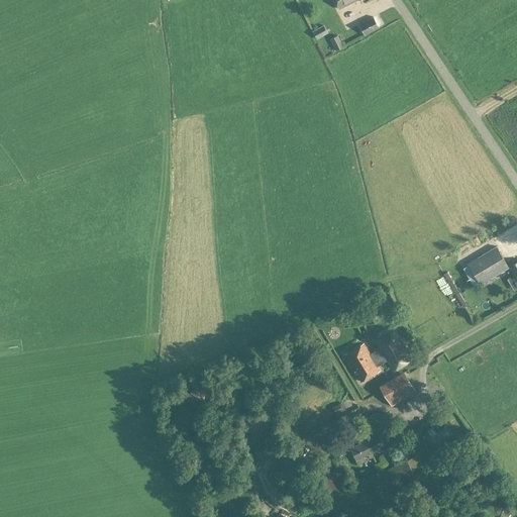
[(335,0),(340,9),(356,0),(335,0)]
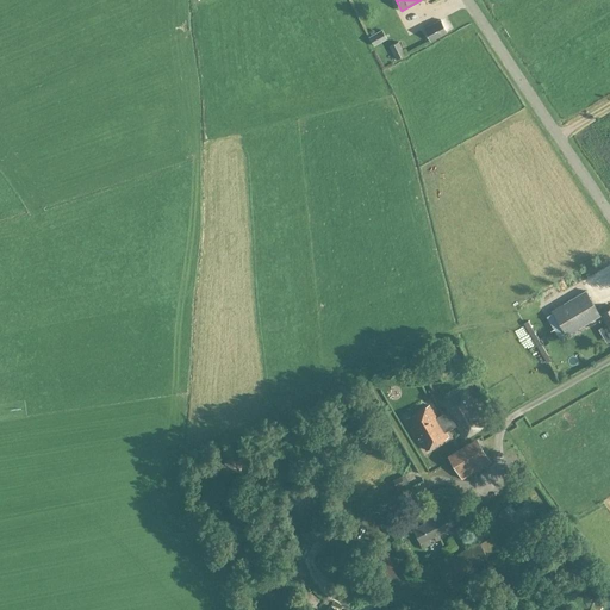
[(431,42),(448,32),(441,20),(424,29),(431,42)]
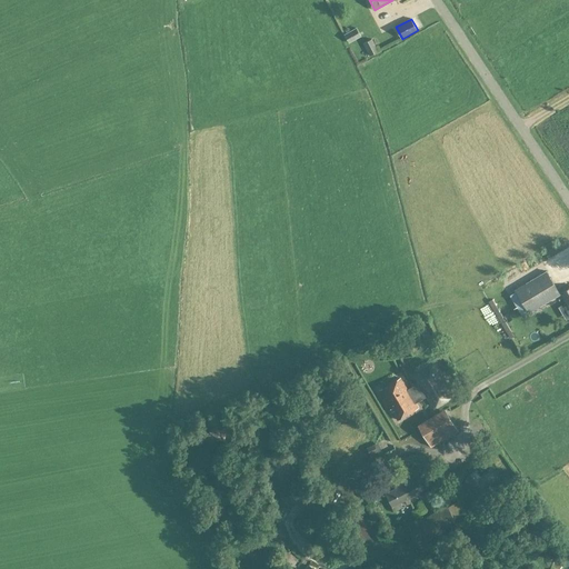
[(349,43),(361,37),(357,29),(345,35),(349,43)]
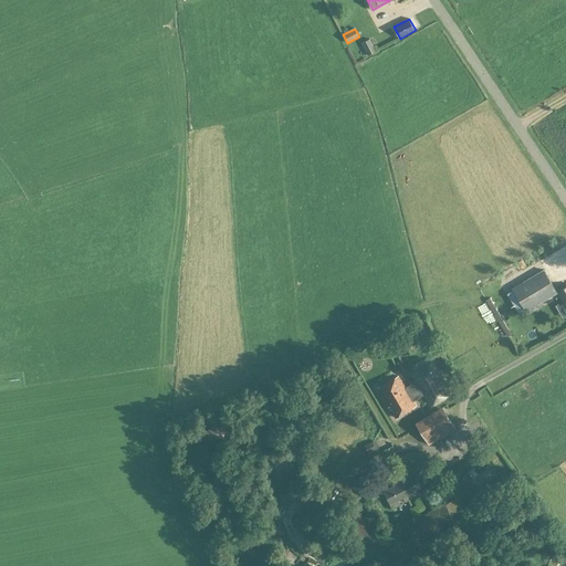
[(360,43),(367,55),(375,51),(369,40),(360,43)]
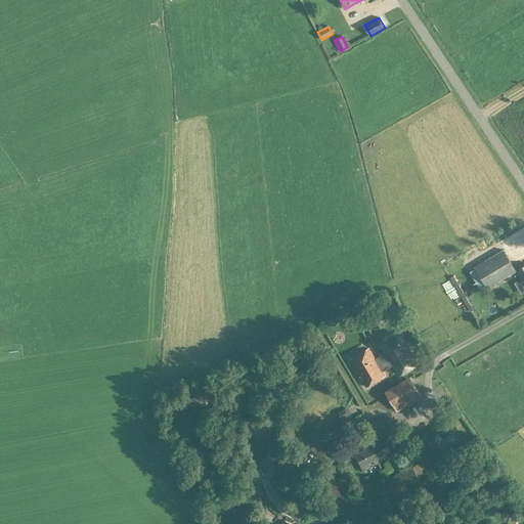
[(487,289),(516,271),(503,250),(475,267),(487,289)]
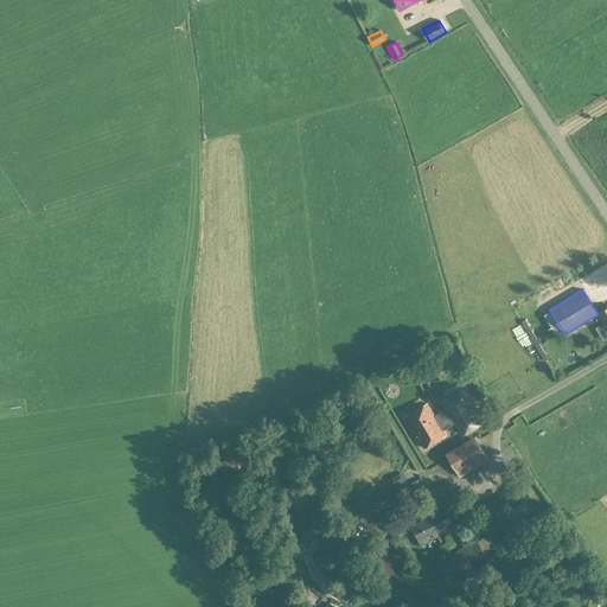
[(461,435),(484,422),(465,390),(442,403),(447,409),(441,413),(446,422),(452,419),(461,435)]
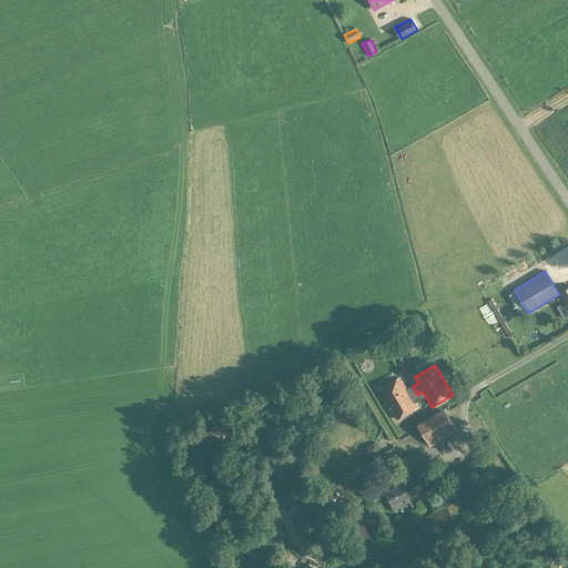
[(379,391),(397,421),(417,408),(412,398),(417,395),(413,386),(406,391),(399,378),(379,391)]
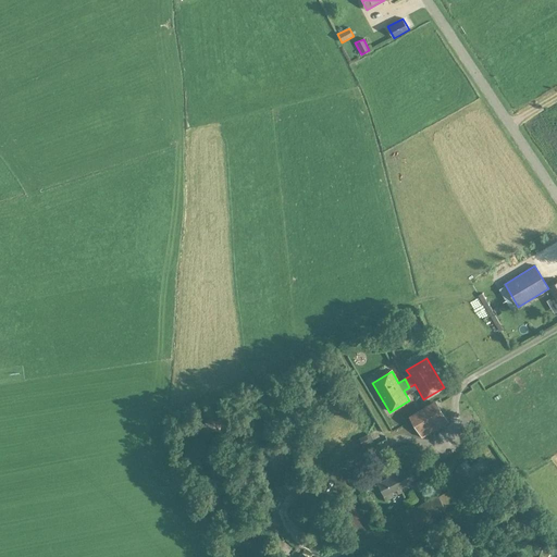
[(448,422),(445,417),(437,404),(411,419),(422,438),(448,422)]
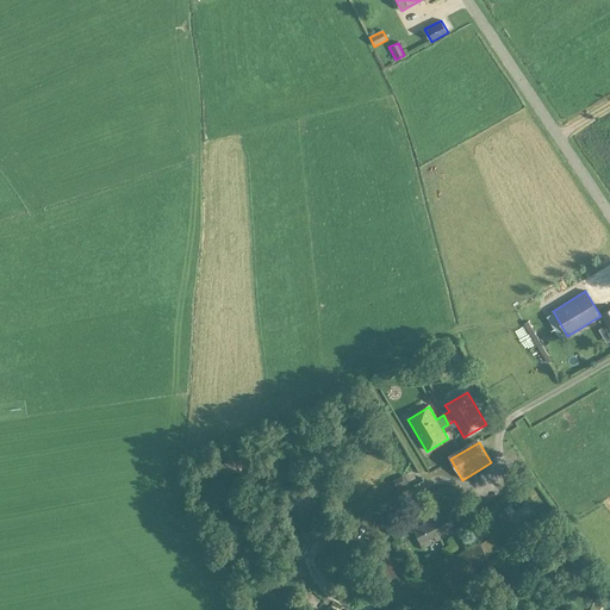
[(393,489),(402,485),(398,479),(391,483),(393,489)]
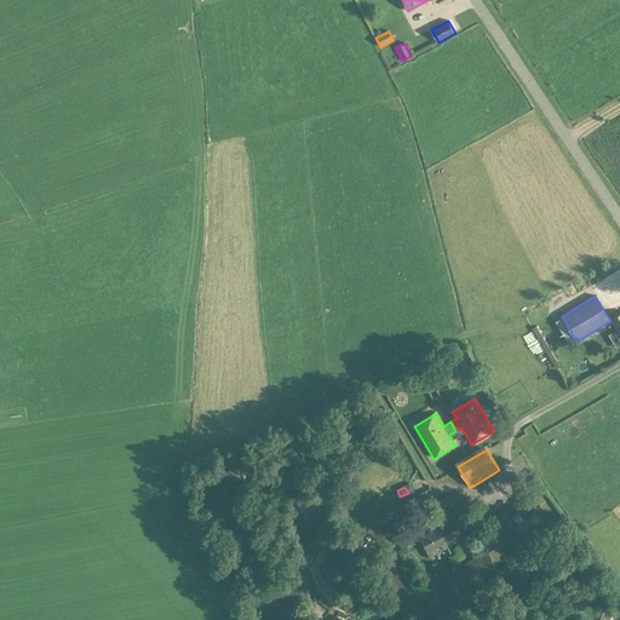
[(317,515),(317,511),(315,511),(314,501),(294,504),(297,517),(315,515),(317,515)]
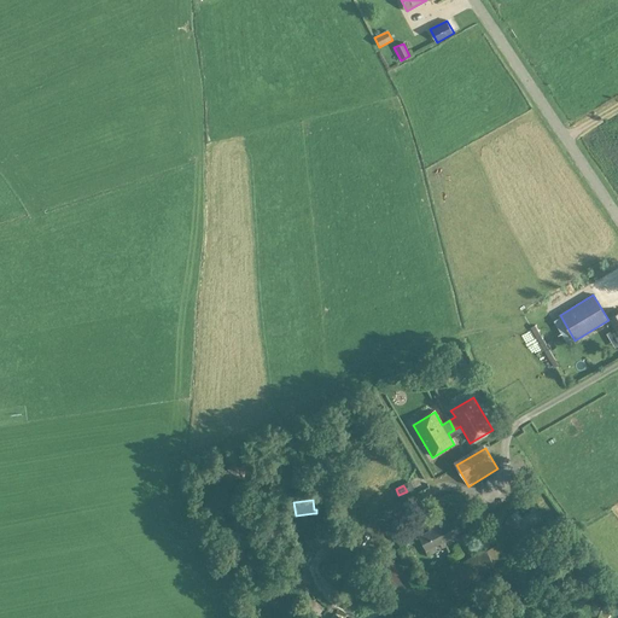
[(439,525),(429,530),(419,535),(425,549),(427,555),(437,551),(435,546),(439,543),(442,548),(445,546),(443,541),(461,534),(453,516),(438,523),(439,525)]
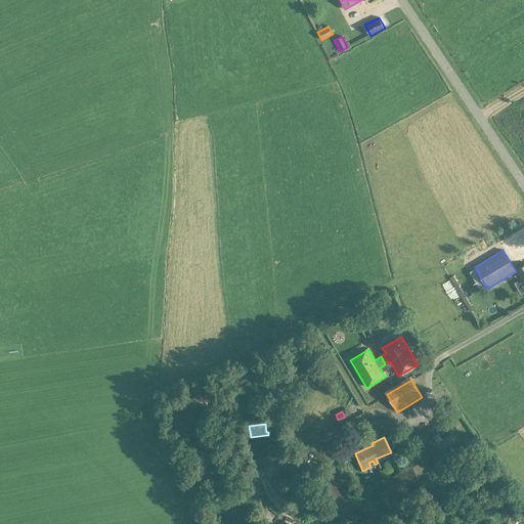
[(236,515),(239,506),(223,501),(220,510),(236,515)]
